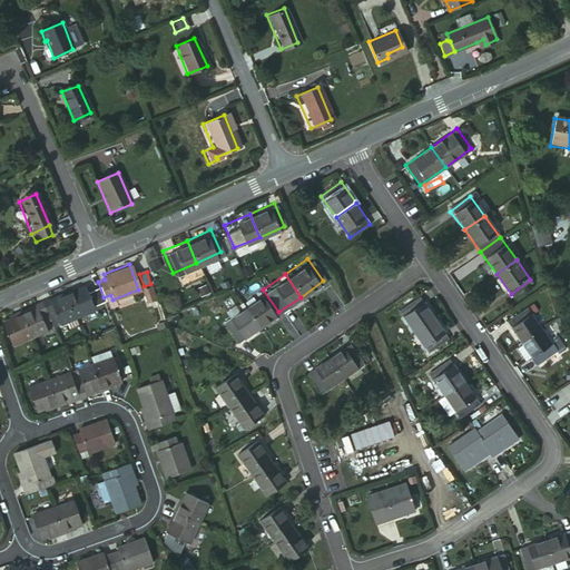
[(64,295),(72,316),(92,308),(84,285),(70,293),(69,288),(61,291),(64,295)]
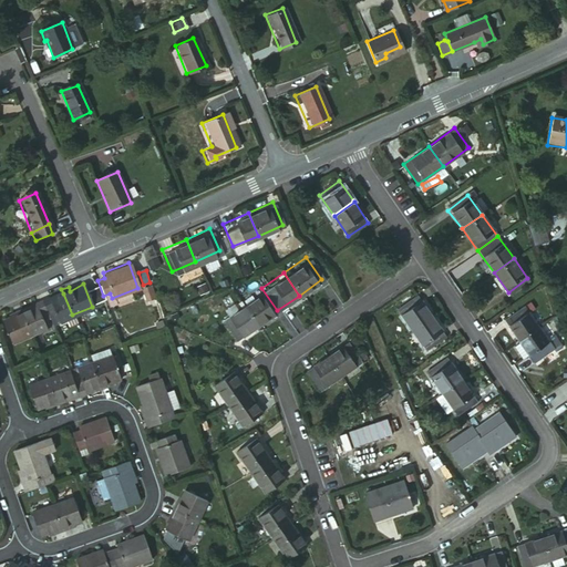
[(155,288),(145,289),(145,301),(156,301),(155,288)]
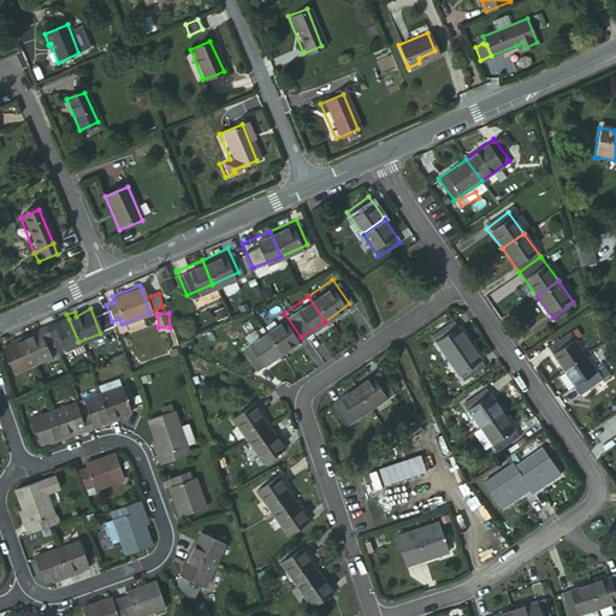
[(260,330),(277,354),(301,337),(284,313),(260,330)]
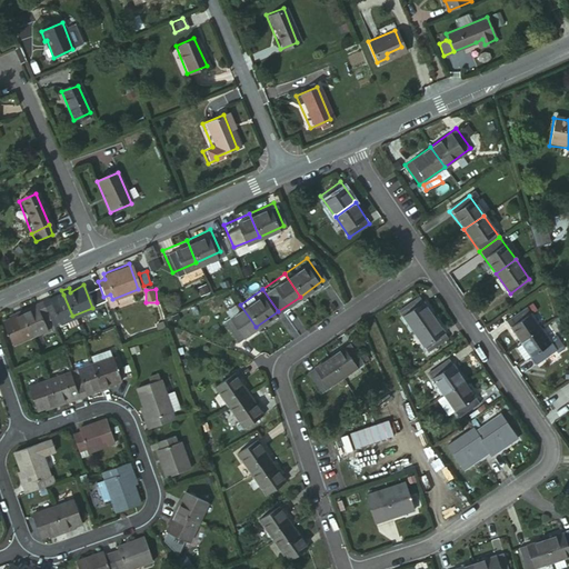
[(412,329),(432,315),(419,293),(398,308),(412,329)]
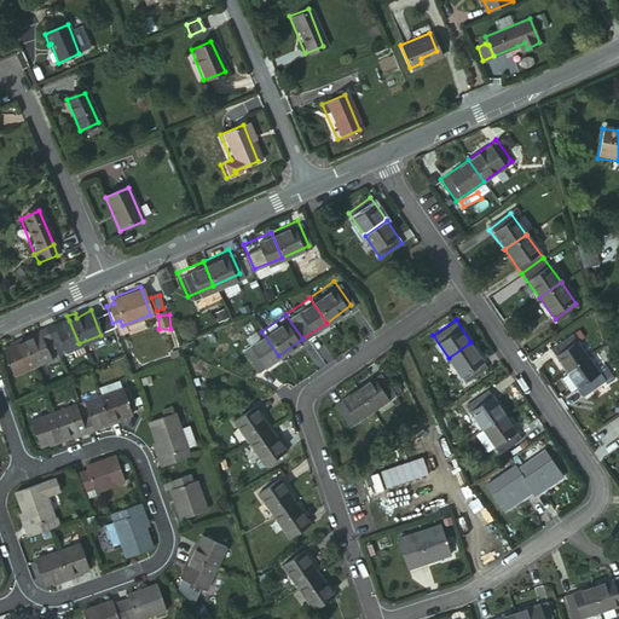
[(63,351),(79,343),(69,320),(53,327),(52,323),(45,325),(52,345),(59,341),(63,351)]
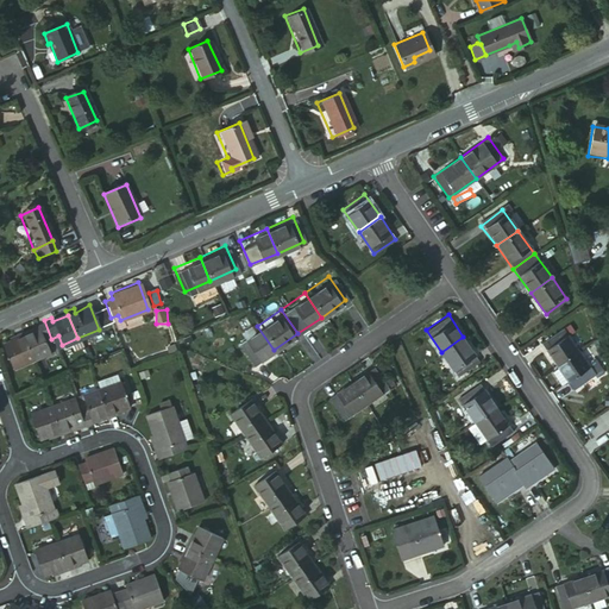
[(43,341),(51,339),(44,320),(36,324),(38,330),(24,336),(32,358),(46,352),(43,341)]
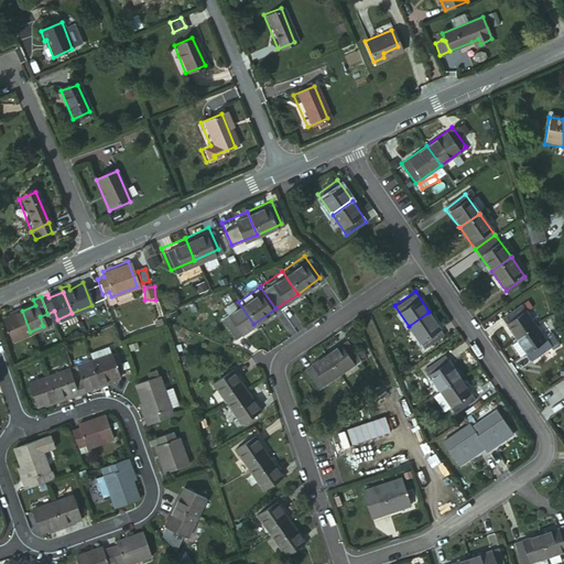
[(253,324),(238,302),(216,317),(231,339),(253,324)]
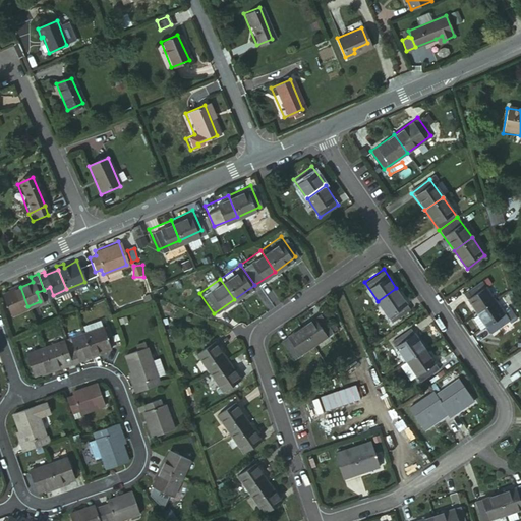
[(462,293),(475,312),(494,299),(480,280),(462,293)]
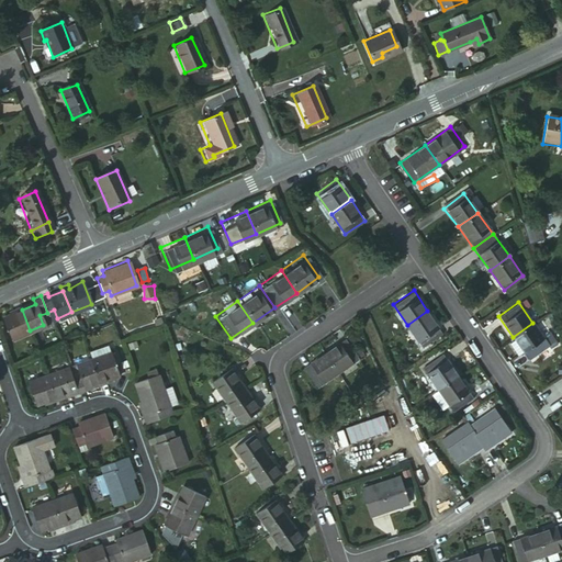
[(30,330),(22,310),(19,305),(10,308),(11,313),(1,318),(11,339),(30,330)]
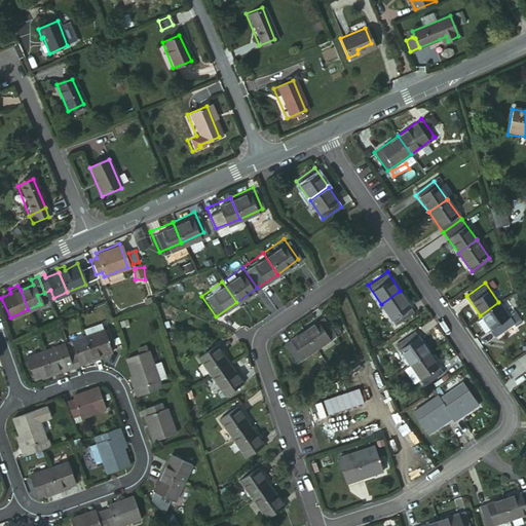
[(412,310),(400,291),(381,304),(393,324),(412,310)]
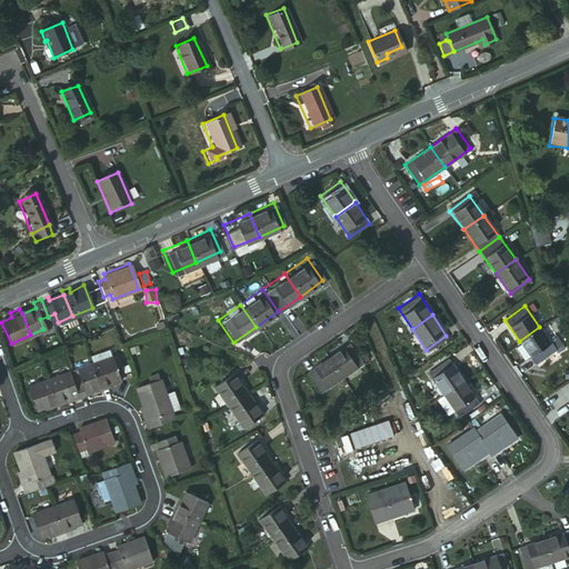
[(539,327),(519,341),(529,356),(535,363),(553,348),(547,339),(539,327)]
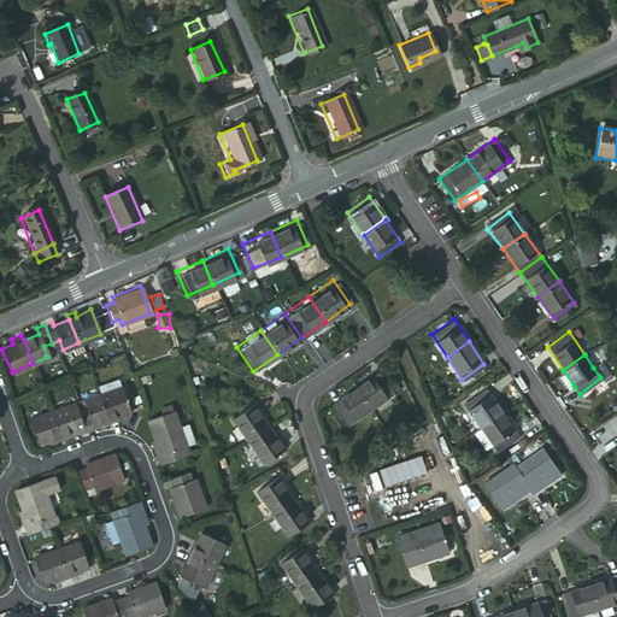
[(600,363),(593,368),(600,377),(603,381),(610,376),(600,363)]
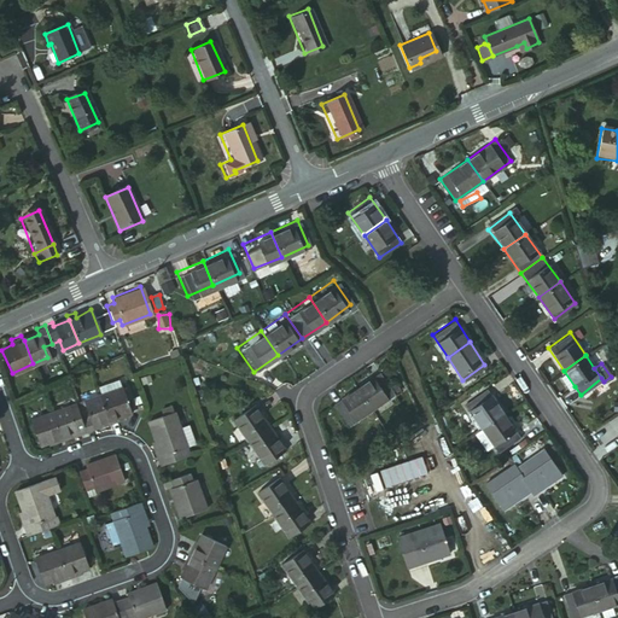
[(356,388),(371,409),(391,392),(377,371),(356,388)]
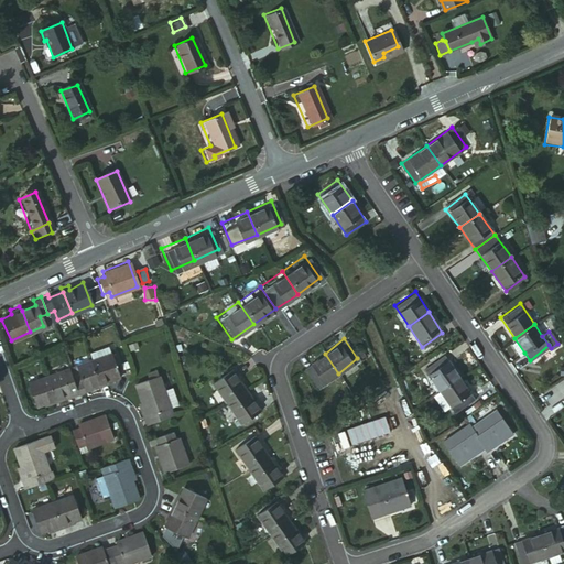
[(514,338),(509,343),(519,357),(524,353),(514,338)]
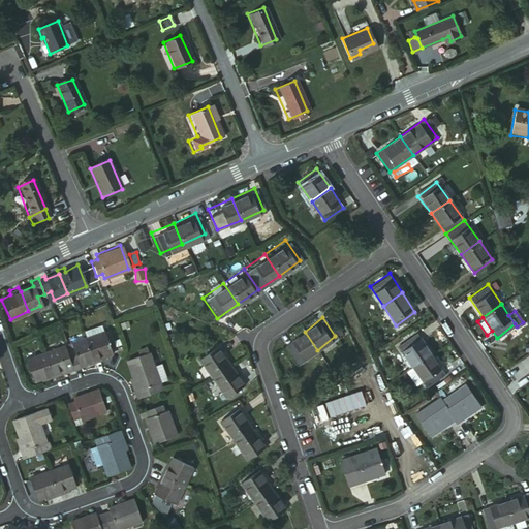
[(103,331),(24,360),(32,381),(42,376),(44,381),(54,378),(52,374),(64,369),(66,374),(81,369),(79,364),(93,358),(95,363),(100,361),(99,355),(112,351),(103,331)]
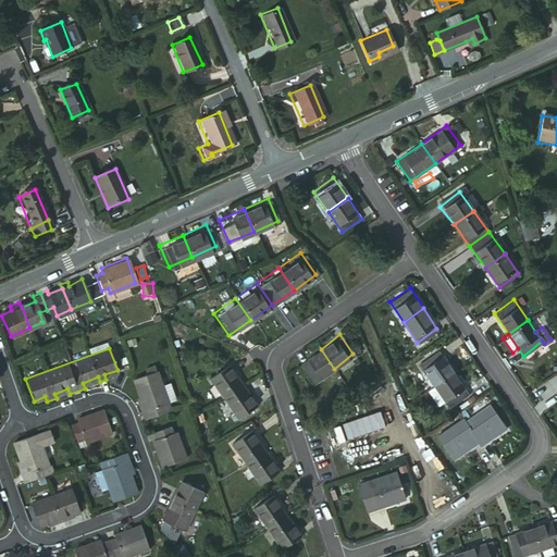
[(318,381),(334,369),(321,349),(305,362),(318,381)]
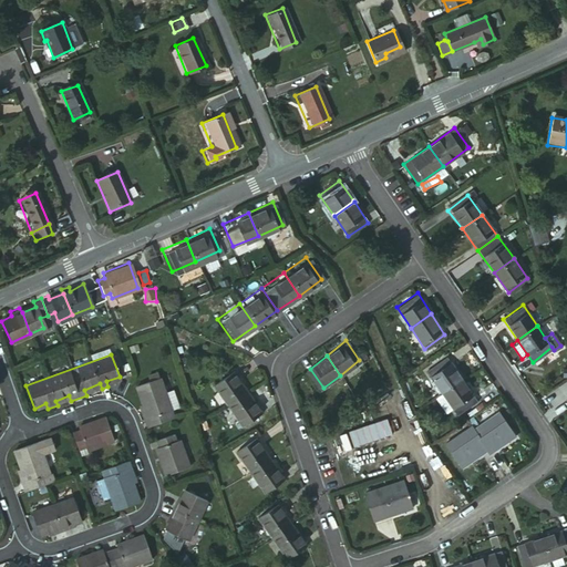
[(440,391),(461,378),(446,357),(425,370),(440,391)]
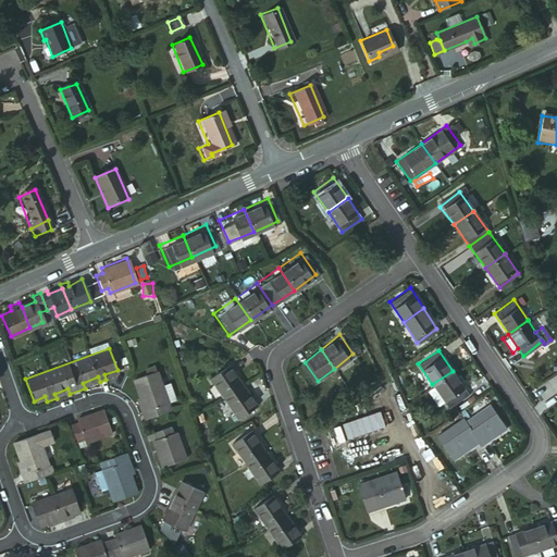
[(208,380),(221,396),(234,387),(242,382),(229,363),(208,380)]
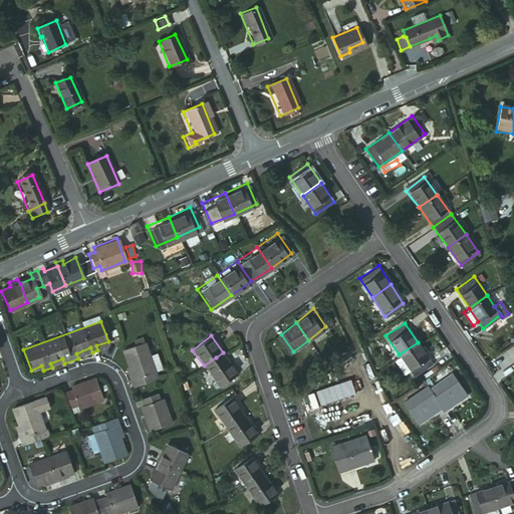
[(432,362),(418,342),(399,354),(414,374),(432,362)]
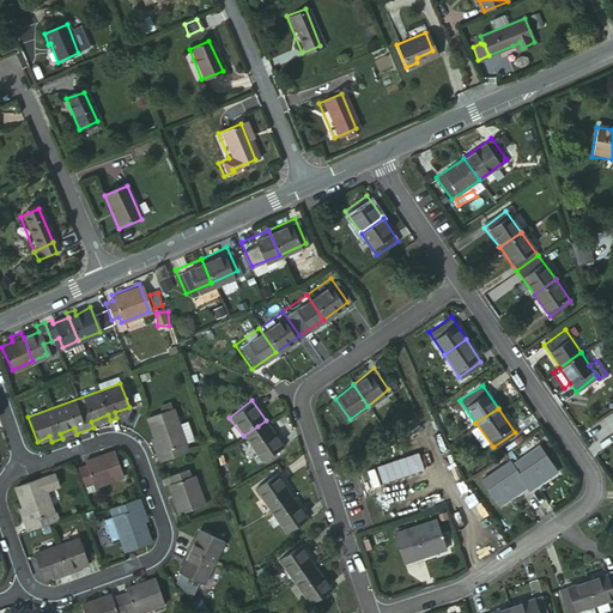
[(186,451),(173,410),(147,418),(158,451),(155,453),(157,461),(186,451)]
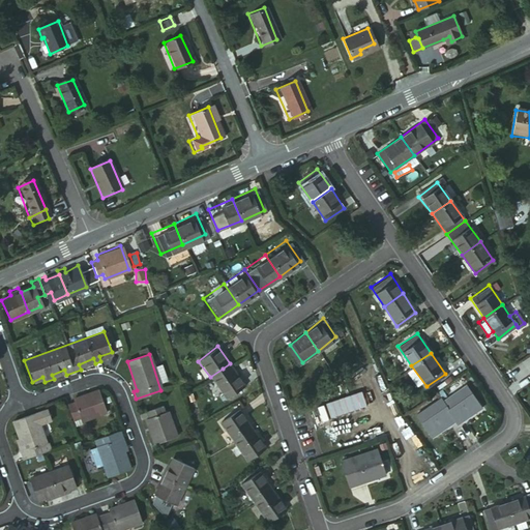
[(223,369),(210,377),(225,396),(243,382),(230,363),(223,369)]
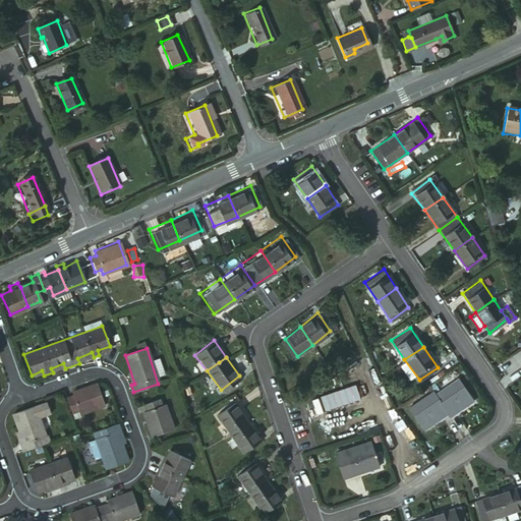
[(156,361),(161,377),(167,374),(162,359),(156,361)]
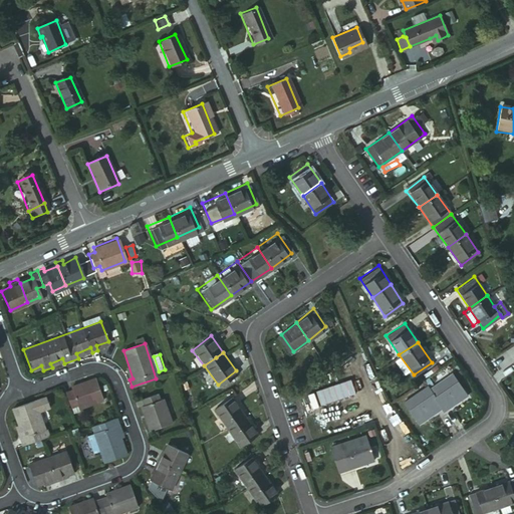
[(399,354),(393,359),(403,373),(409,368),(399,354)]
